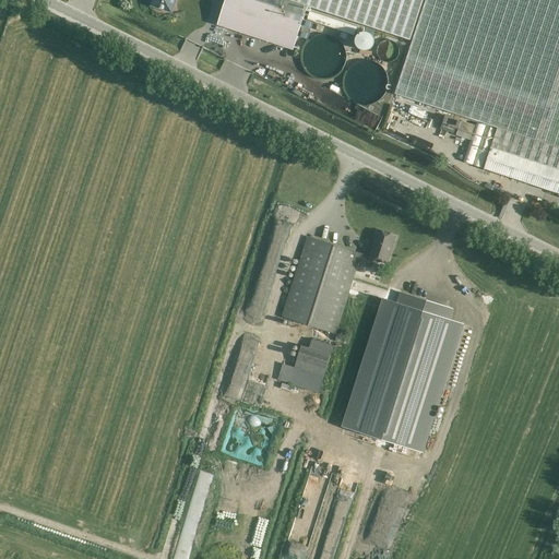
[(154,0),(152,7),(171,13),(175,0),(154,0)]
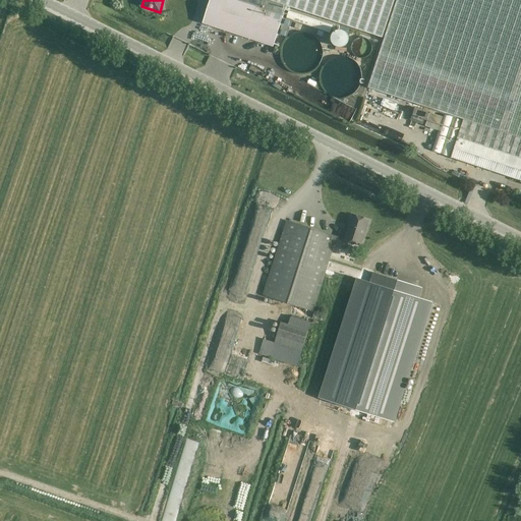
[(210,0),(203,23),(273,47),(287,6),(383,38),(394,0),(210,0)]
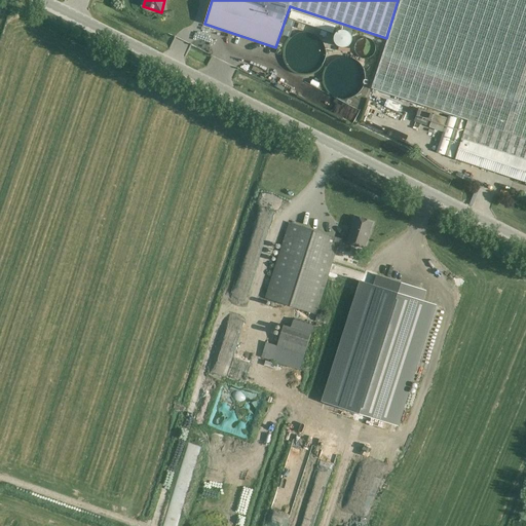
[(455,159),(525,183),(525,0),(401,0),(372,88),(467,120),(455,159)]
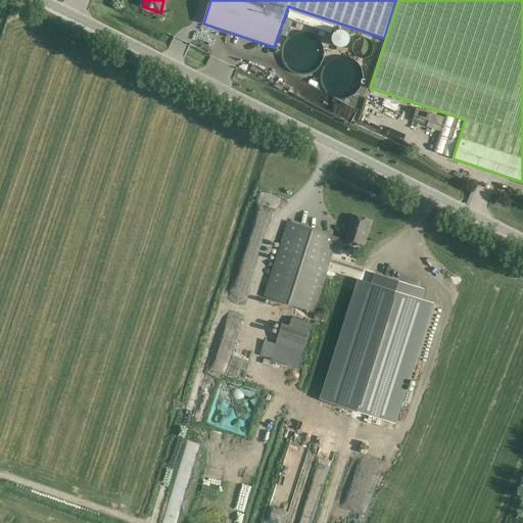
[(333,31),(332,44),(345,44),(345,31),(333,31)]
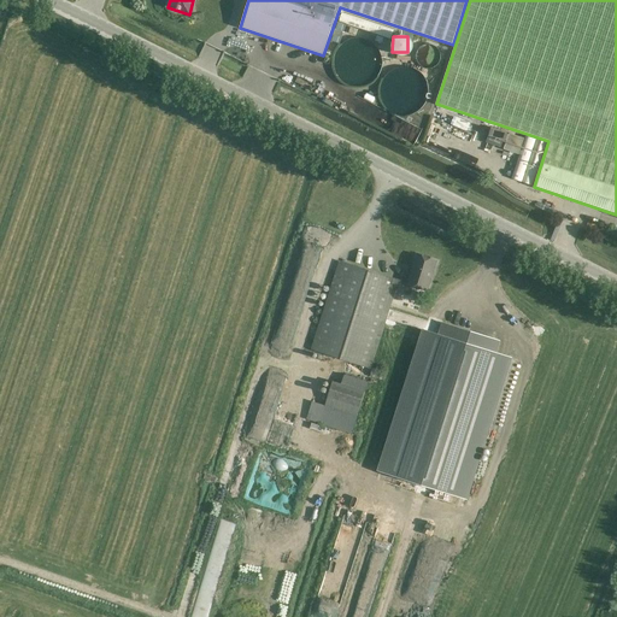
[(382,63),(381,57),(380,52),(376,47),(374,43),(369,41),(365,40),(359,39),(356,39),(351,39),(346,41),(342,43),(339,46),(336,50),(334,56),(333,59),(333,64),(334,68),(335,74),(338,77),(340,81),(345,83),(350,86),(354,87),(358,87),(363,87),(369,84),(372,82),(375,78),(378,75),(380,71),(381,68),(382,63)]
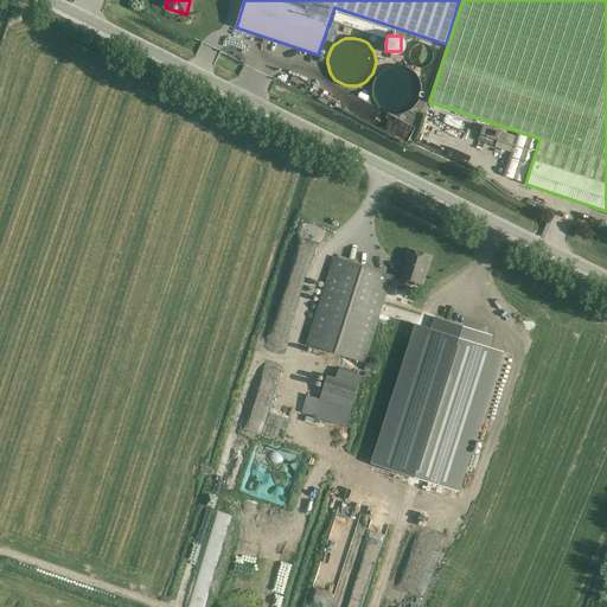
[(434,56),(433,51),(430,48),(427,45),(422,44),(419,44),(416,45),(414,46),(411,50),(410,52),(410,55),(410,59),(413,63),(416,65),(421,68),(423,68),(426,66),(429,64),(433,61),(433,58),(434,56)]
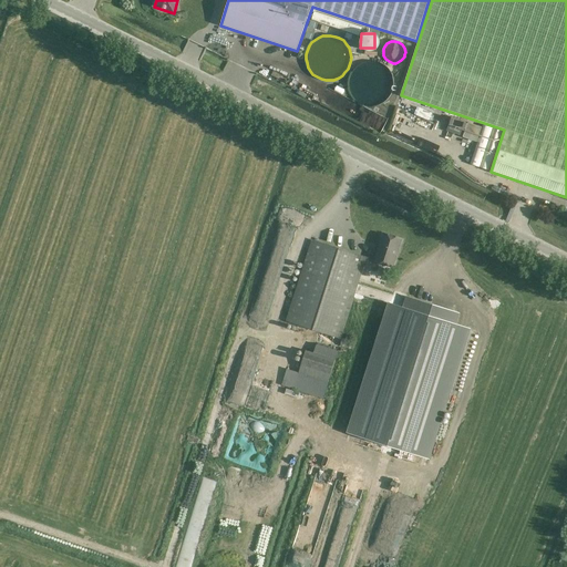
[(393,85),(393,81),(392,76),(390,73),(387,69),(383,66),(380,64),(375,63),(371,63),(367,63),(363,64),(360,66),(357,69),(353,73),(351,76),(350,81),(350,84),(350,88),(351,93),(353,96),(356,101),(360,103),(363,105),(367,106),(371,106),(374,106),(379,105),(383,103),(387,101),(390,96),(392,93),(393,90),(393,85)]
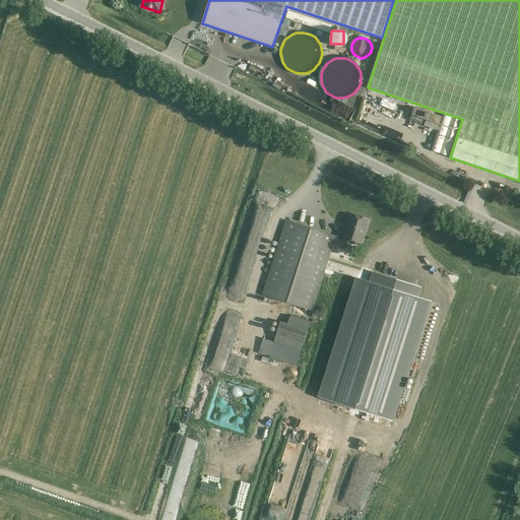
[(425,126),(438,130),(442,117),(413,108),(409,120),(423,124),(424,119),(425,120),(426,118),(428,119),(425,126)]
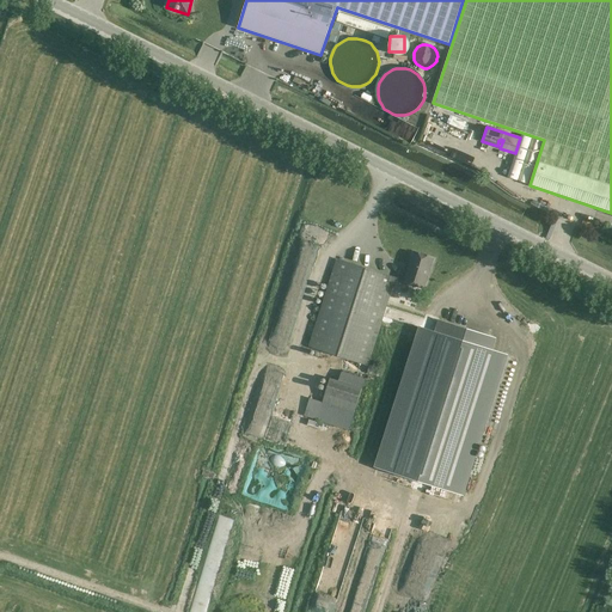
[(308,348),(368,367),(393,286),(407,289),(408,285),(423,289),(433,259),(414,254),(404,281),(396,279),(336,259),(308,348)]
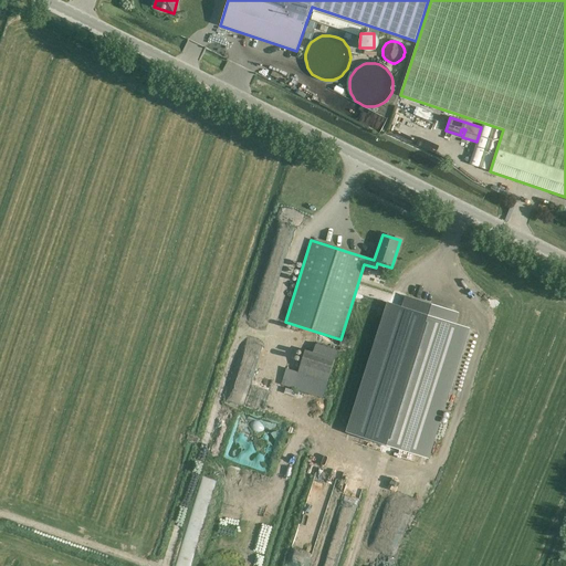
[(459,313),(406,296),(402,307),(389,303),(348,430),(428,456),(468,328),(454,324),(459,313)]
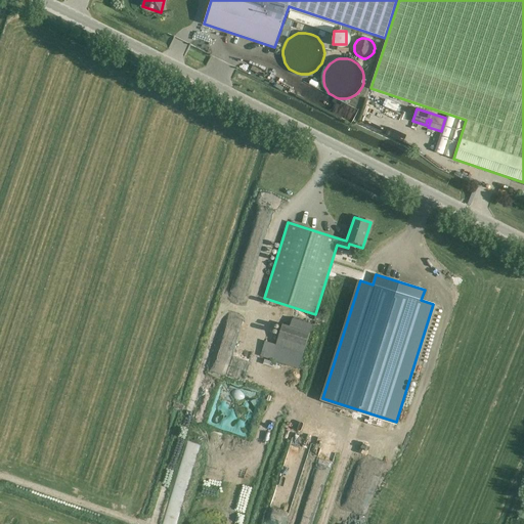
[(260,356),(299,368),(310,333),(282,323),(275,345),(265,341),(260,356)]
